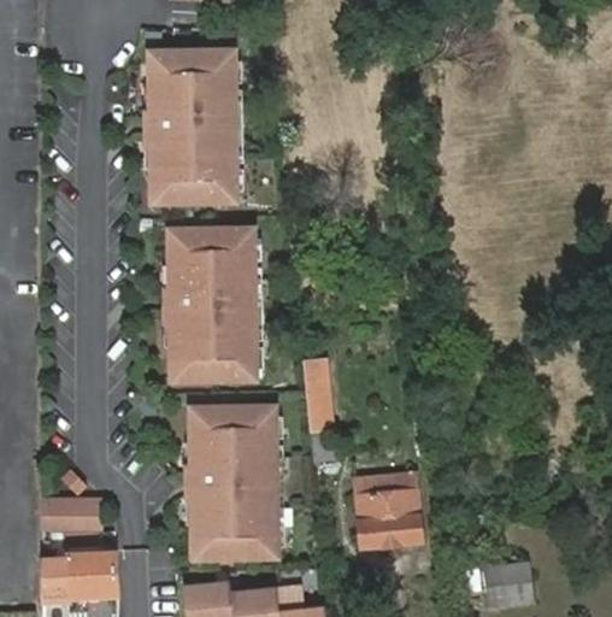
[(231,60),(147,62),(151,213),(234,211),(231,60)]
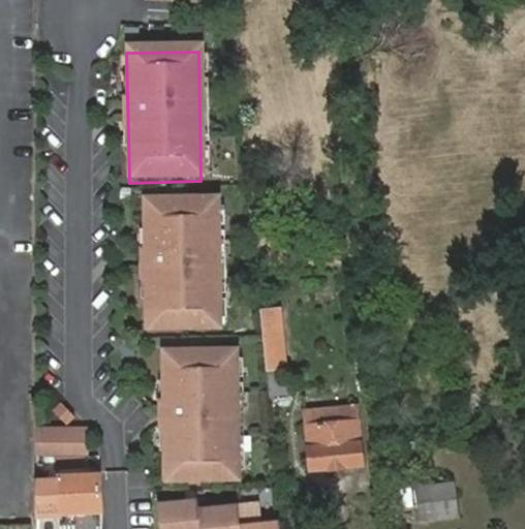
[(215,200),(143,203),(145,332),(218,330),(215,200)]
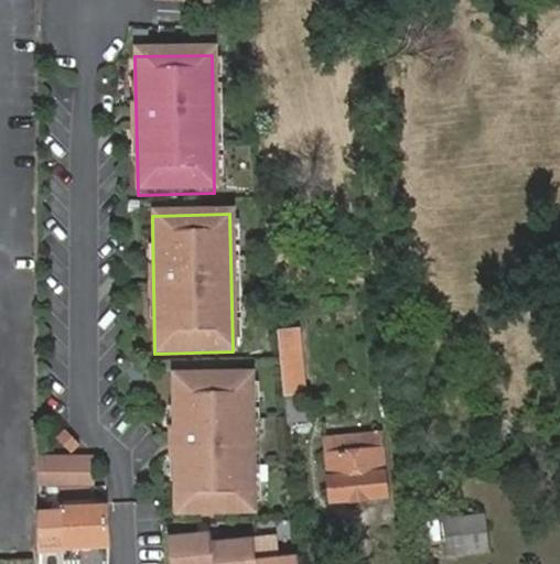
[(294,336),(276,338),(286,424),(301,422),(298,396),(301,396),(294,336)]
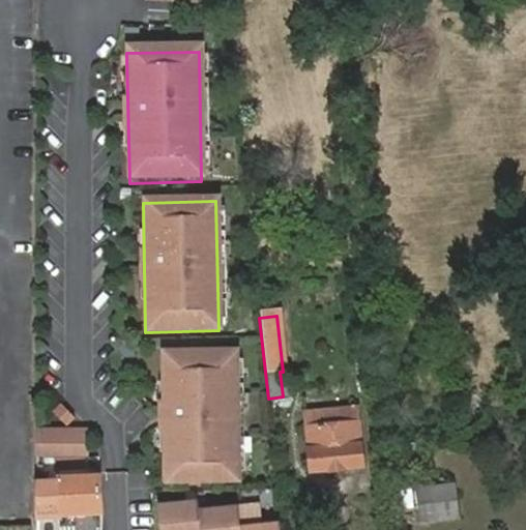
[(235,351),(163,353),(166,482),(238,480),(235,351)]
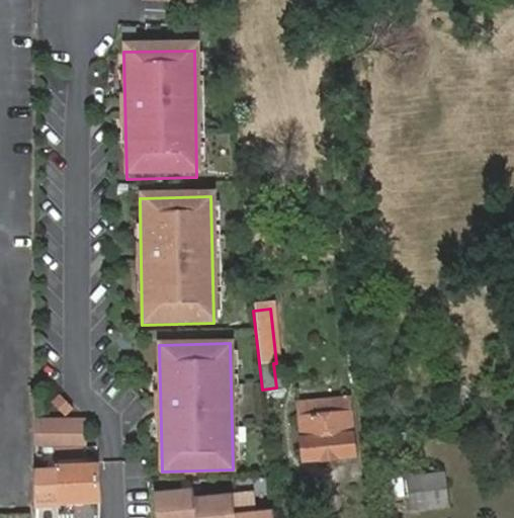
[(335,457),(350,456),(345,401),(296,404),(303,461),(320,459),(320,462),(336,460),(335,457)]
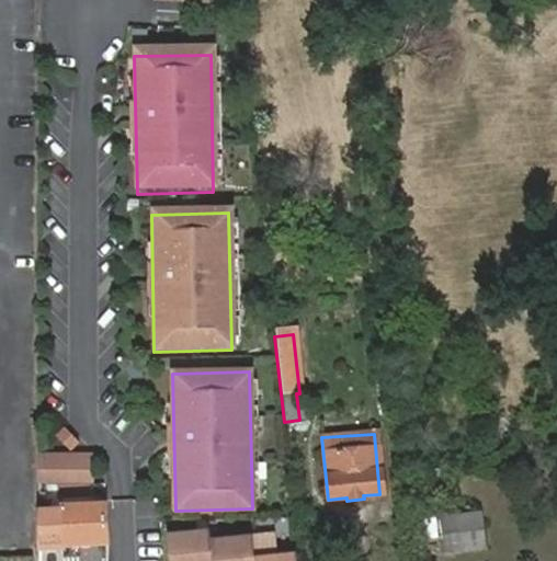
[(92,480),(92,454),(36,453),(36,479),(92,480)]
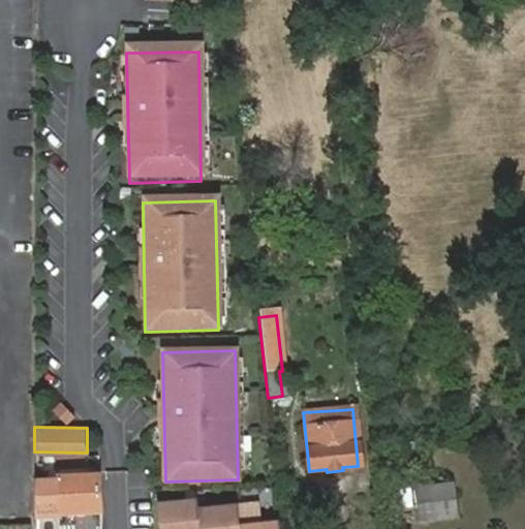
[(34,516),(58,516),(98,514),(98,509),(97,477),(56,479),(57,491),(34,492),(34,516)]
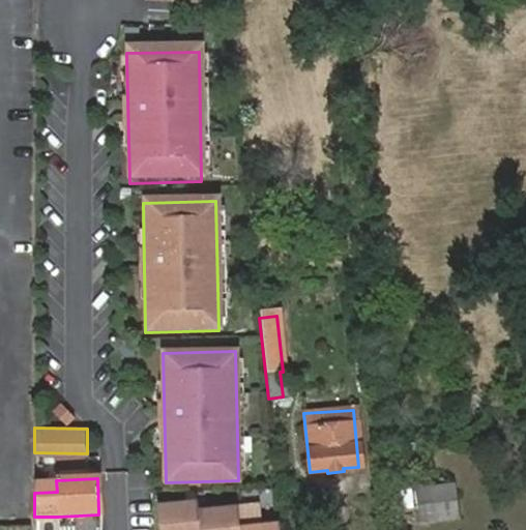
[(420,493),(425,525),(459,521),(456,490),(420,493)]
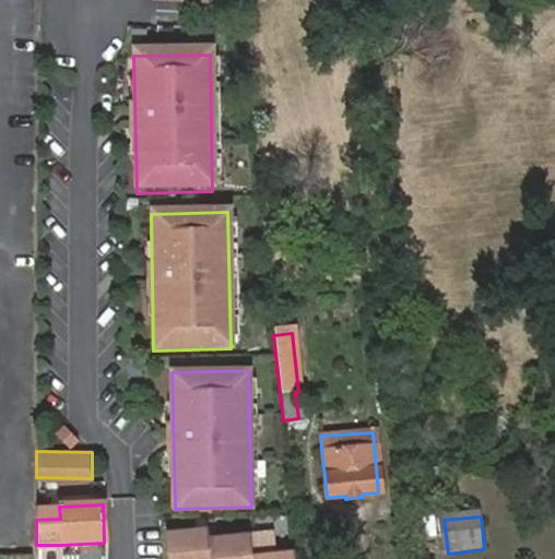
[(205,526),(163,531),(165,558),(208,558),(205,536),(205,526)]
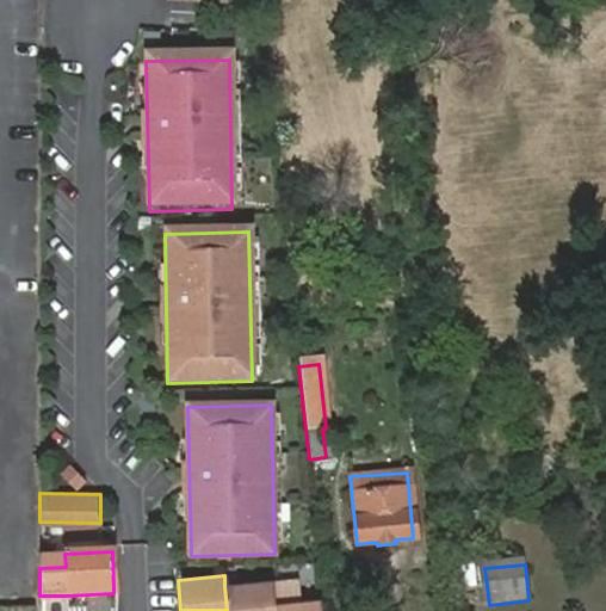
[(271,582),(224,586),(227,610),(273,610),(273,605),(271,582)]
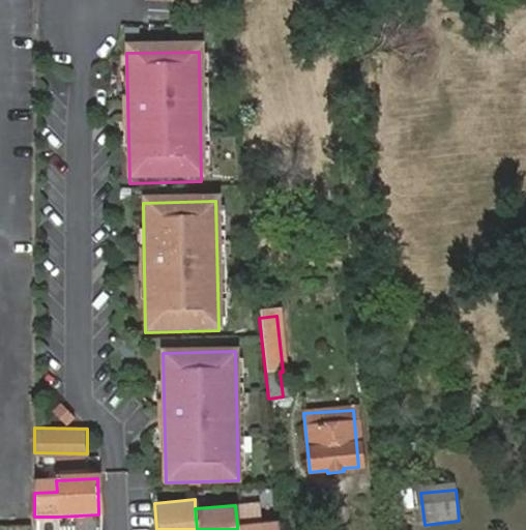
[(278,529),(278,521),(237,525),(237,529),(278,529)]
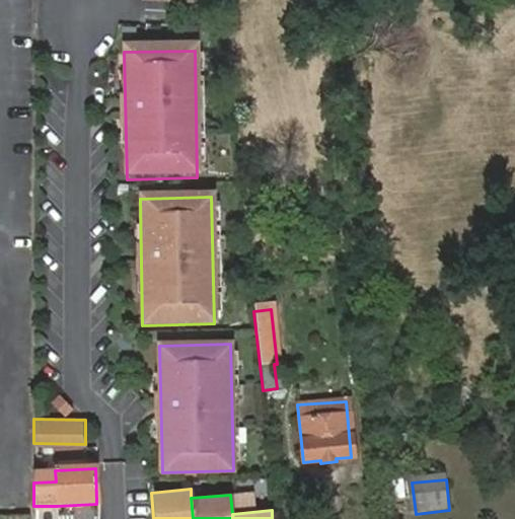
All buildings are outlined.
